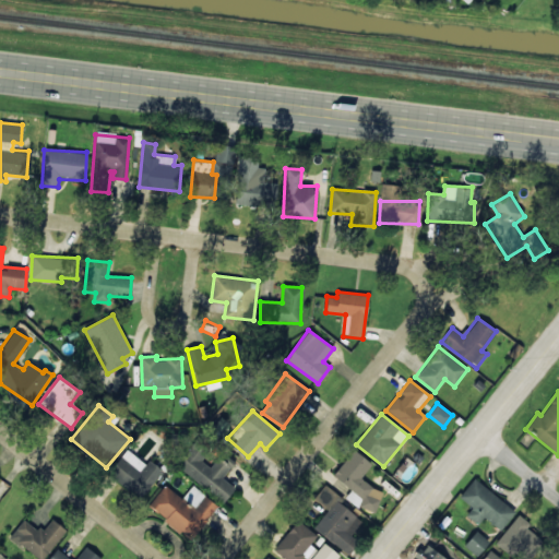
[(224,502),(235,488),(223,478),(235,462),(228,456),(224,462),(218,458),(211,467),(201,461),(209,449),(194,439),(175,466),(224,502)]
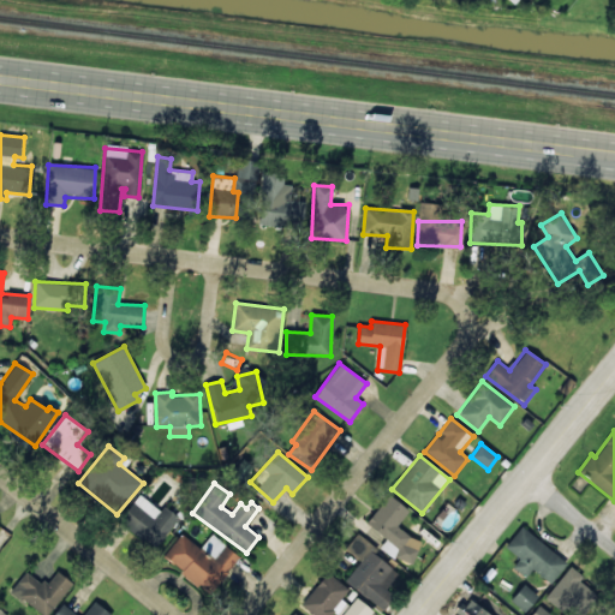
[(179,518),(165,507),(161,511),(141,494),(119,520),(154,549),(179,518)]
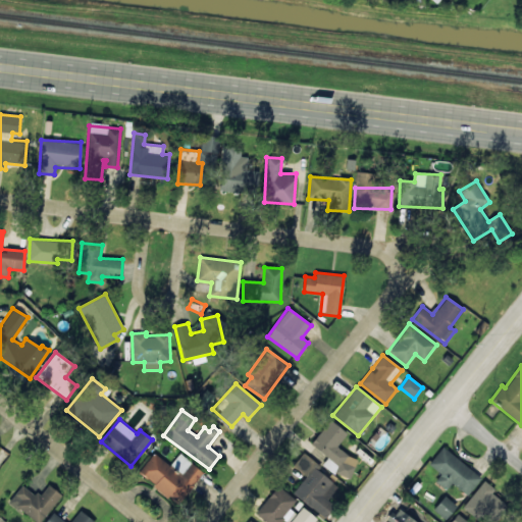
[(310,446),(328,458),(324,464),(346,479),(358,462),(336,447),(347,432),(329,420),(310,446)]
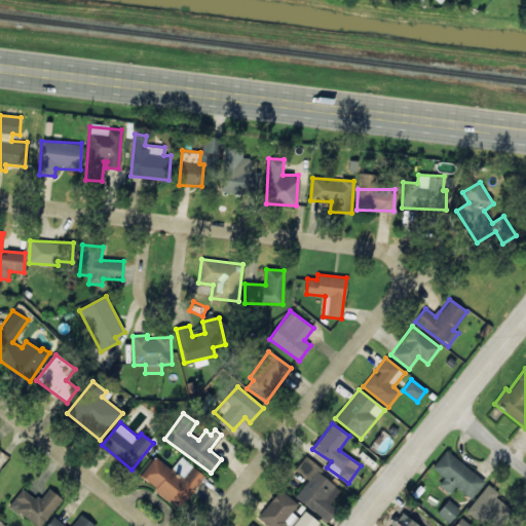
[(444,478),(439,485),(450,493),(455,487),(471,499),(485,482),(446,450),(431,467),(444,478)]
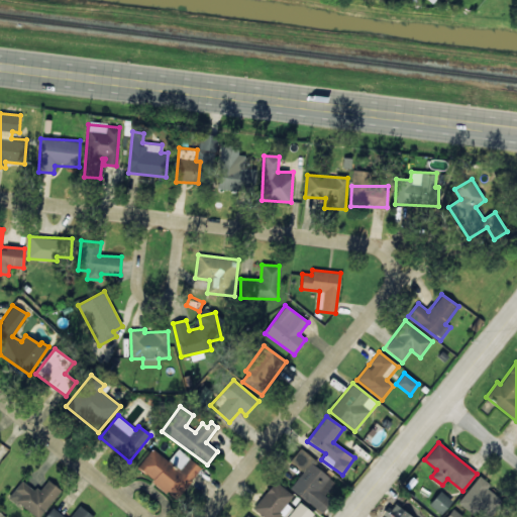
[(202,469),(178,449),(168,461),(152,448),(136,468),(176,500),(202,469)]
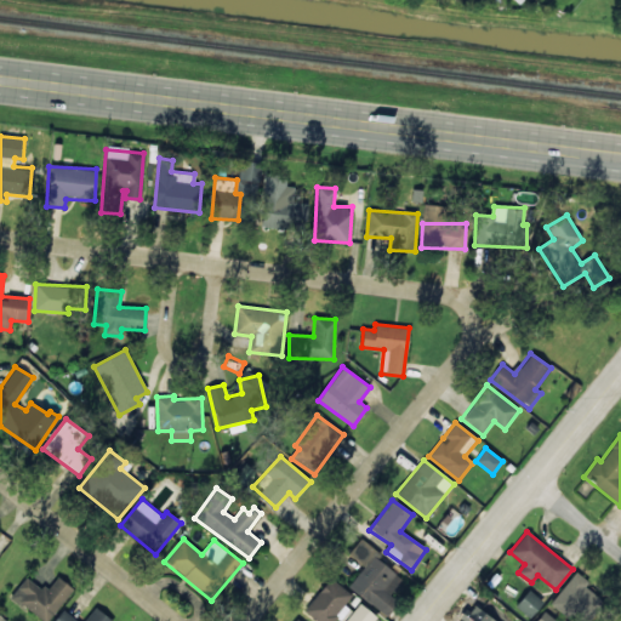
[(348,587),(386,616),(399,599),(392,594),(403,580),(377,560),(382,554),(360,539),(348,554),(364,567),(348,587)]
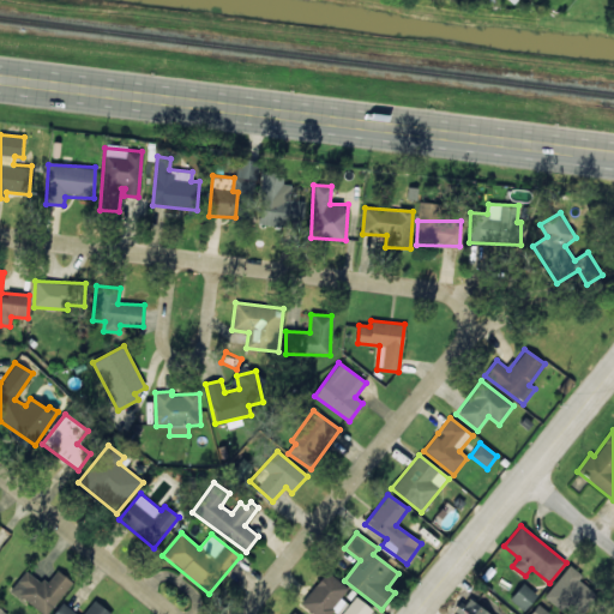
[(567,613),(577,613),(597,591),(569,567),(546,594),(567,613)]
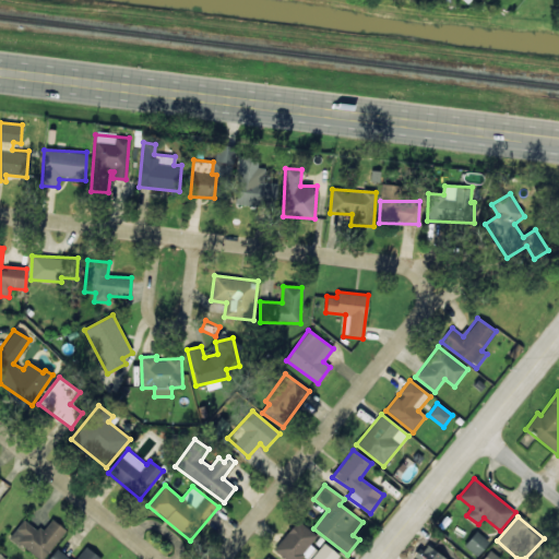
[(10,536),(37,558),(43,558),(67,530),(52,519),(42,532),(24,519),(10,536)]
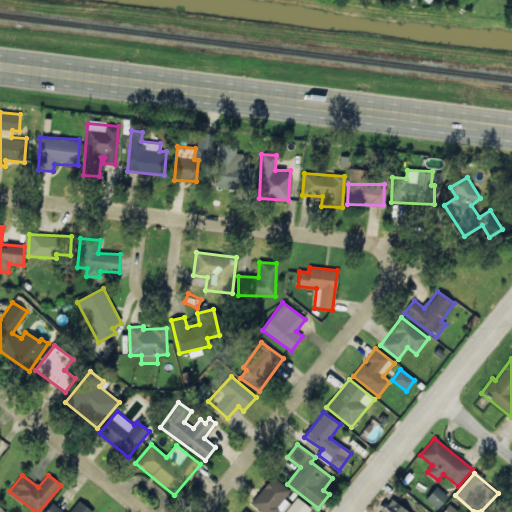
[(277,511),(287,502),(283,499),(290,491),(274,476),(250,502),(261,511),(277,511)]
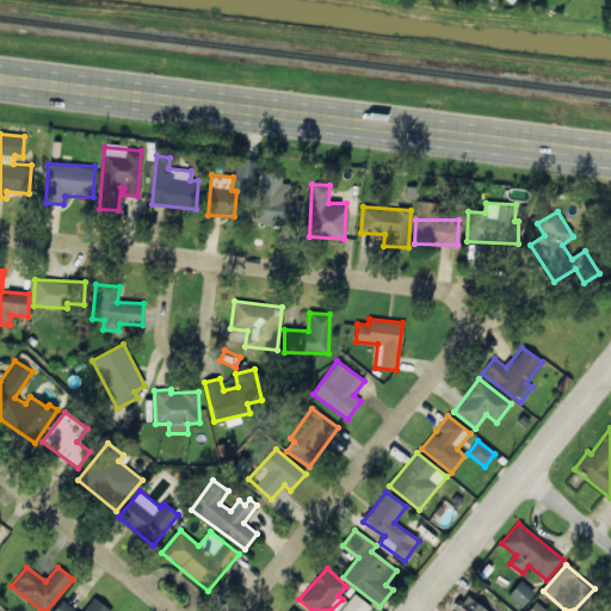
[(507,597),(522,609),(535,592),(520,580),(507,597)]
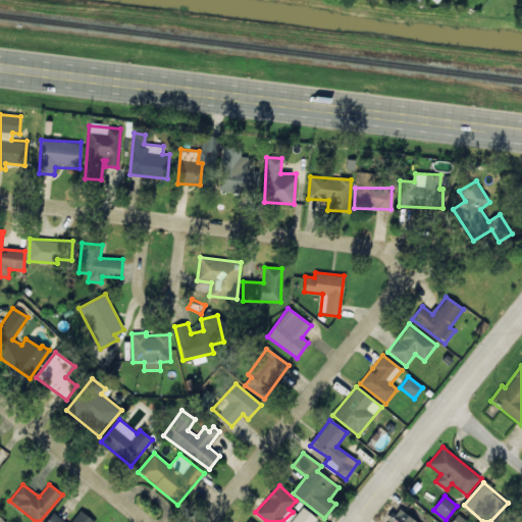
[(319,521),(303,507),(289,521),(319,521)]
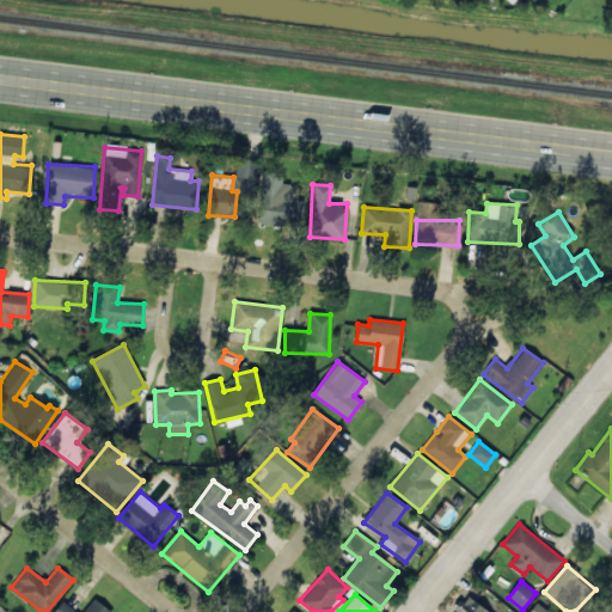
[(53,611),(111,611),(95,598),(83,611),(77,611),(62,600),(53,611)]
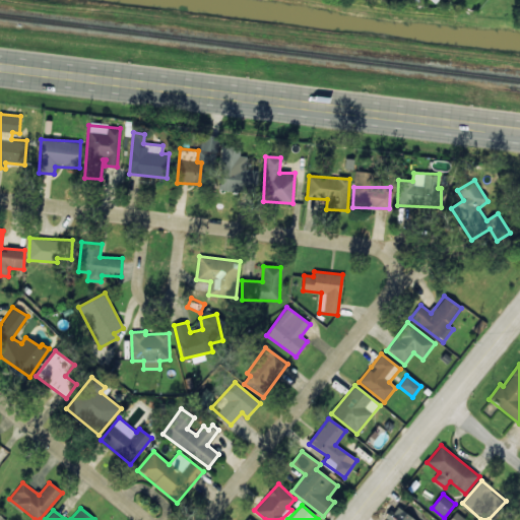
[(414,519),(398,508),(389,519),(414,519)]
